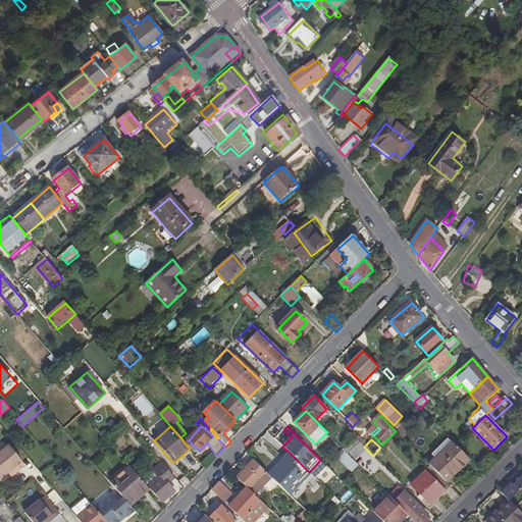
[(359,441),(349,453),(355,459),(365,448),(364,447),(359,441)]
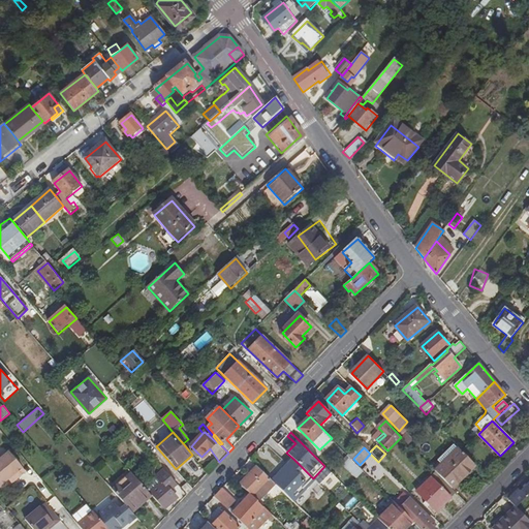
[(459,447),(435,470),(453,488),(475,465),(459,447)]
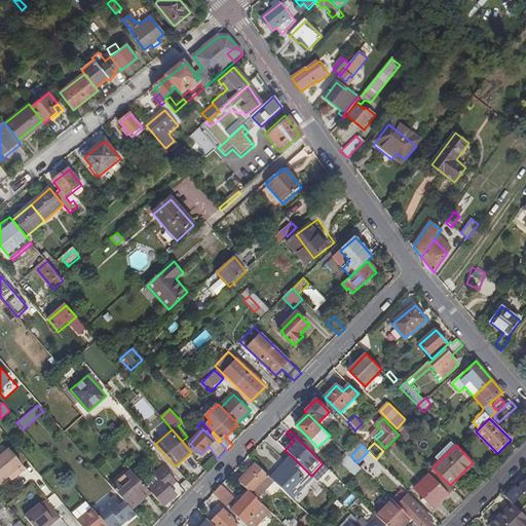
[(9,449),(0,456),(0,483),(8,477),(14,472),(17,476),(26,470),(9,449)]
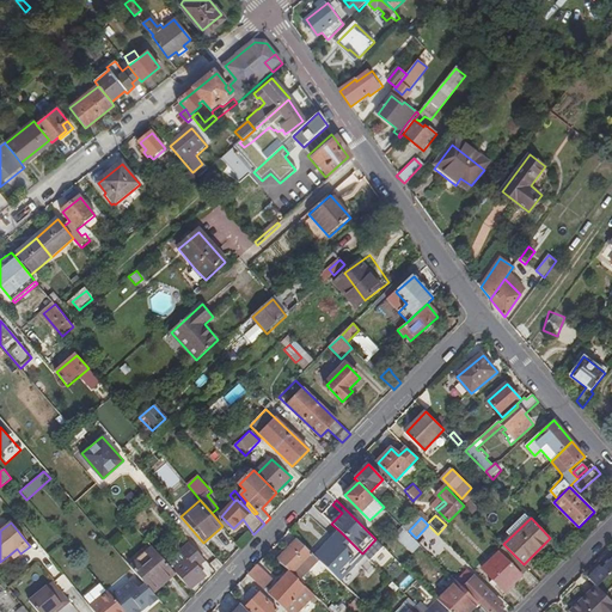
[(222,526),(203,543),(206,546),(225,530),(222,526)]
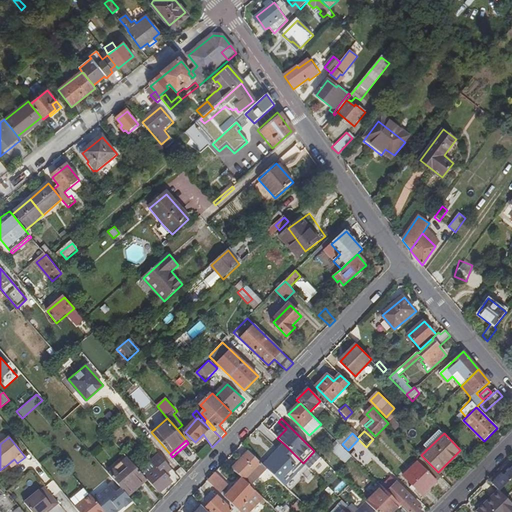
[(303,463),(284,444),(263,466),(285,487),(306,465),(303,463)]
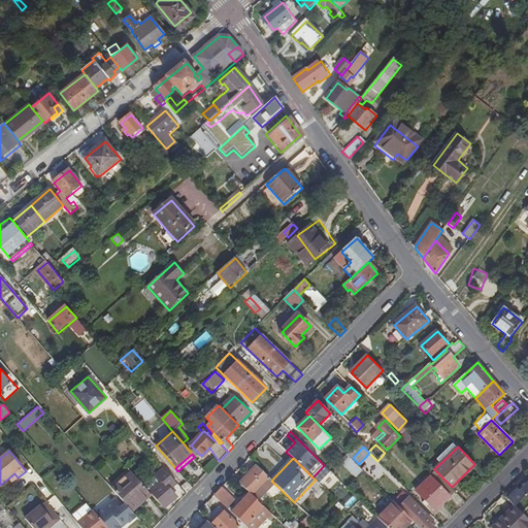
[(363,470),(352,459),(350,458),(343,464),(356,477),(363,470)]
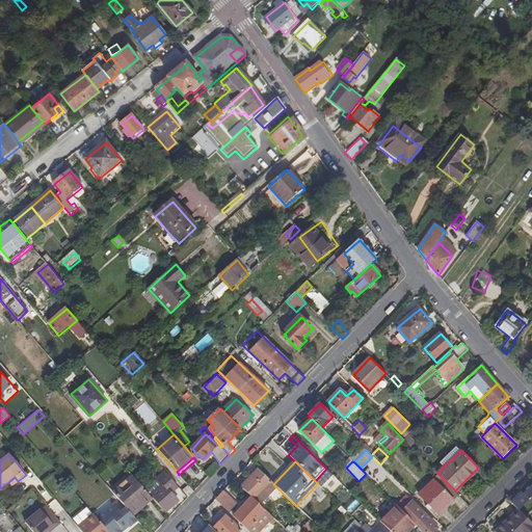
[(259,470),(242,487),(253,498),(254,499),(271,481),(259,470)]
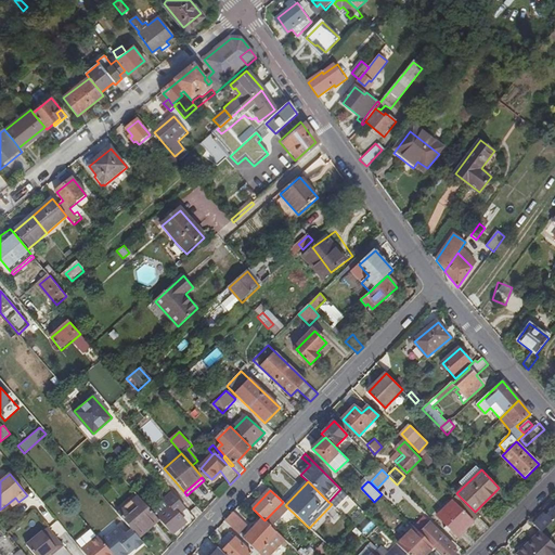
[(185,508),(172,493),(164,501),(169,507),(159,517),(173,533),(185,523),(179,515),(185,508)]
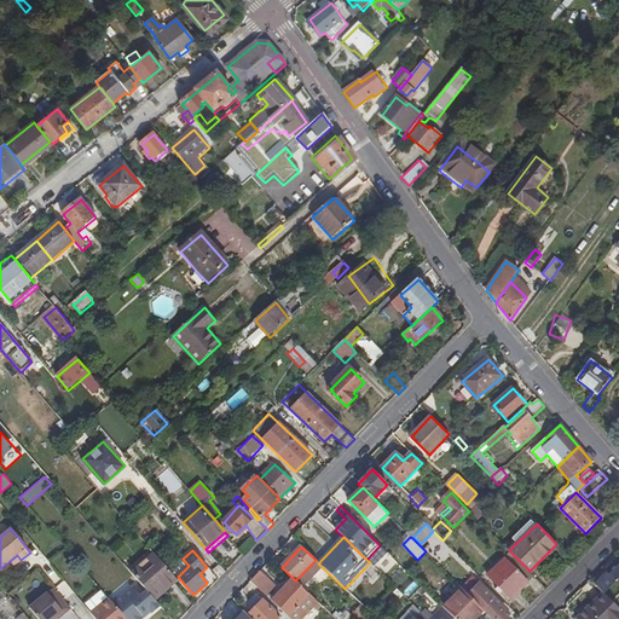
[(155,553),(132,573),(155,601),(178,580),(155,553)]
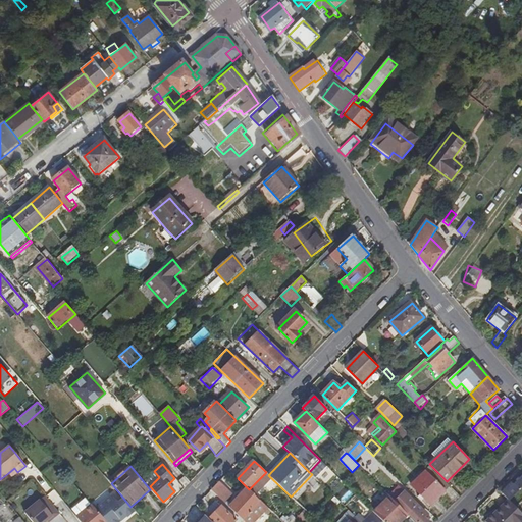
[(14,468),(8,473),(11,477),(17,472),(14,468)]
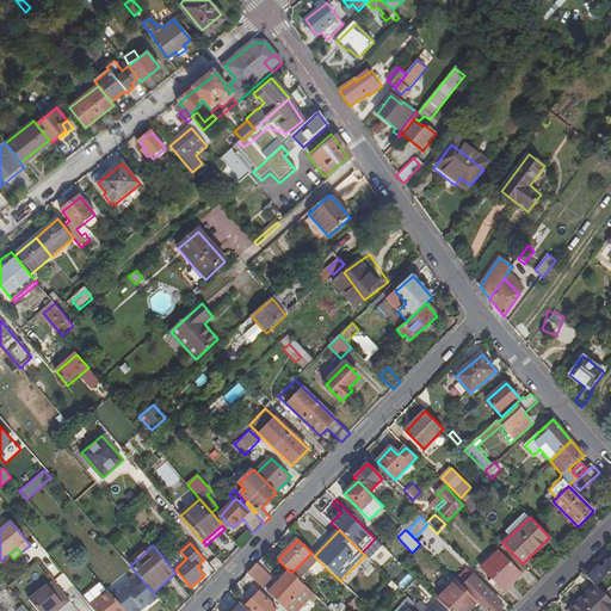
[(498,553),(482,568),(505,591),(520,575),(498,553)]
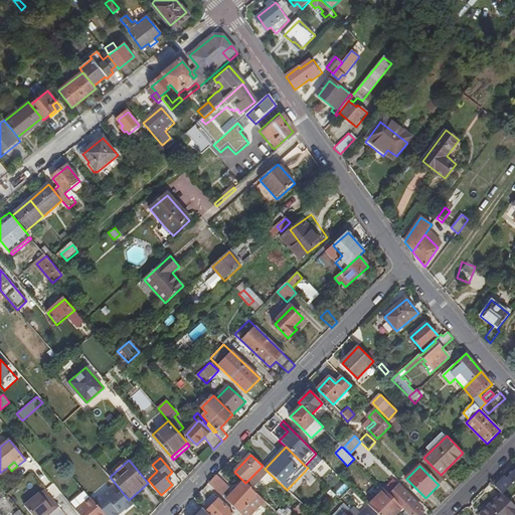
[(514,481),(514,469),(496,488),(502,494),(503,494),(514,481)]
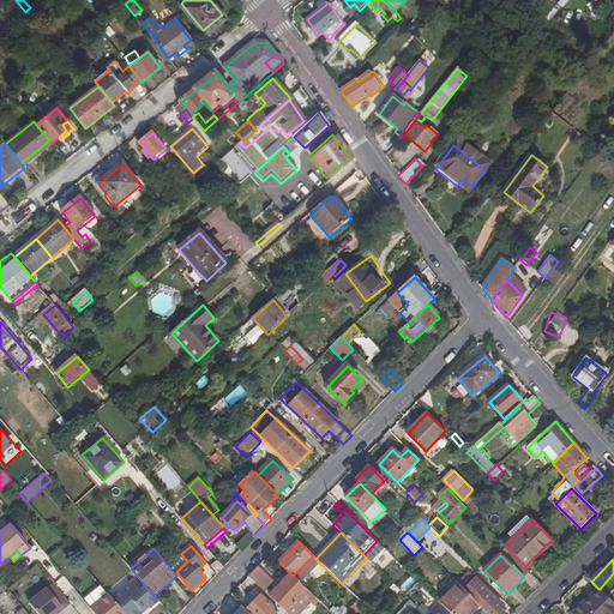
[(275,582),(259,566),(258,567),(250,577),(265,593),(275,582)]
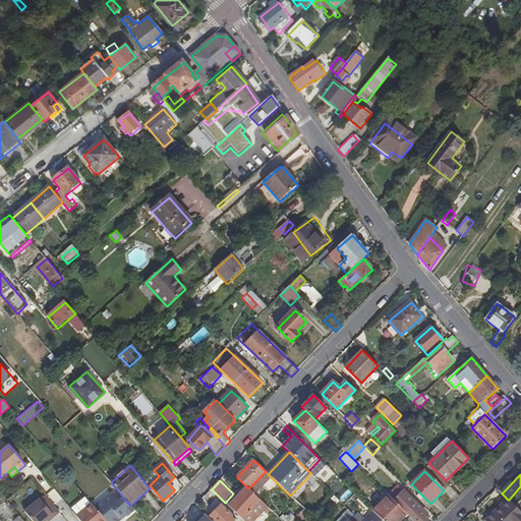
[(398,486),(389,496),(394,501),(403,491),(398,486)]
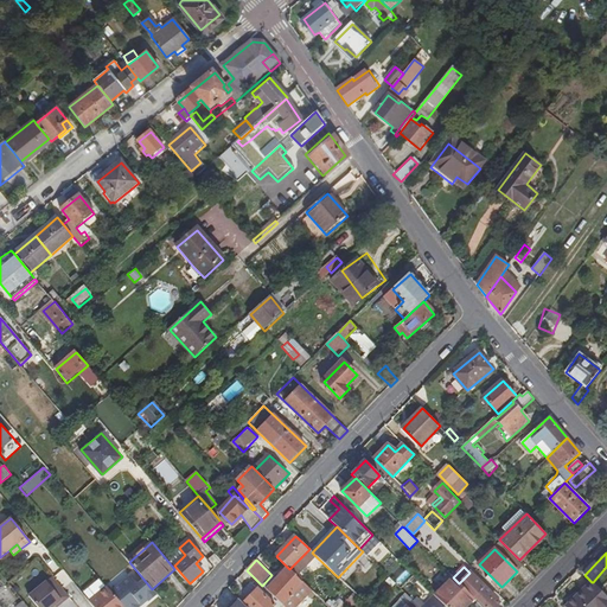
[(289,569),(288,568),(267,590),(285,606),(295,606),(312,590),(289,569)]
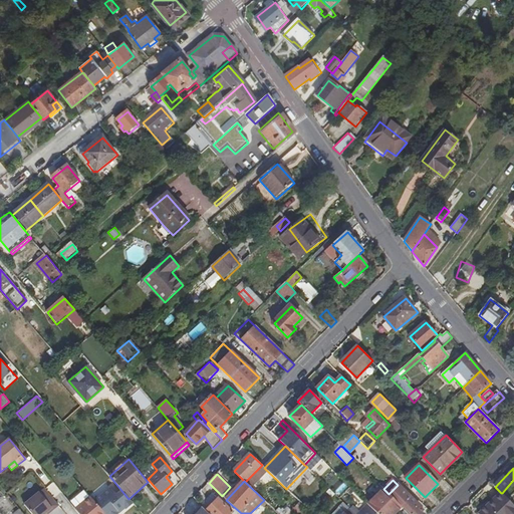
[(333,491),(338,497),(347,488),(342,482),(333,491)]
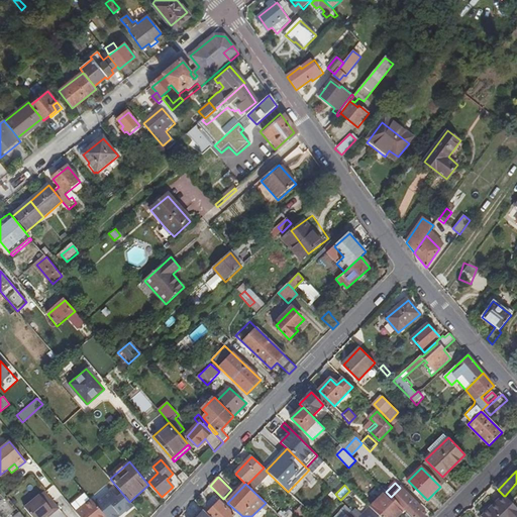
[(404,509),(412,516),(422,516),(426,513),(400,488),(391,497),(404,510),(404,509)]
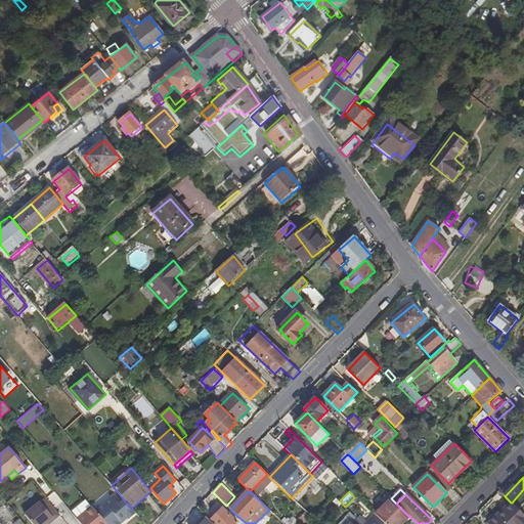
[(60,516),(46,497),(26,515),(32,523),(46,523),(48,523),(53,519),(54,520),(60,516)]
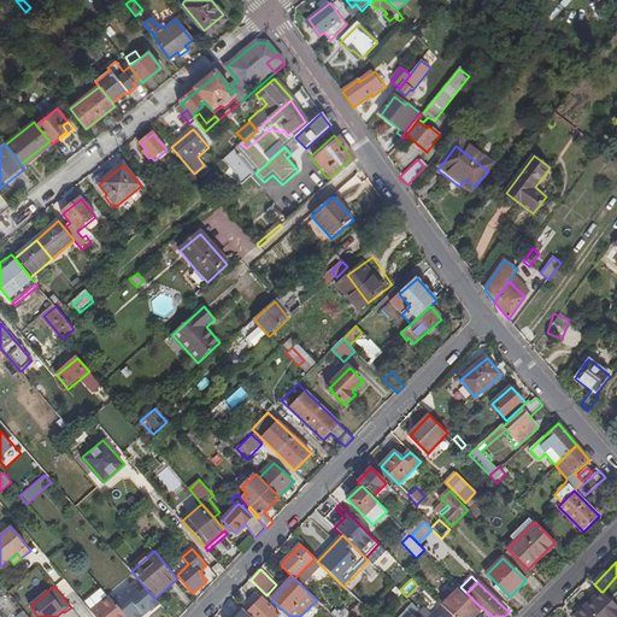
[(466,593),(459,586),(451,595),(441,606),(452,616),(472,616),(482,609),(466,593)]
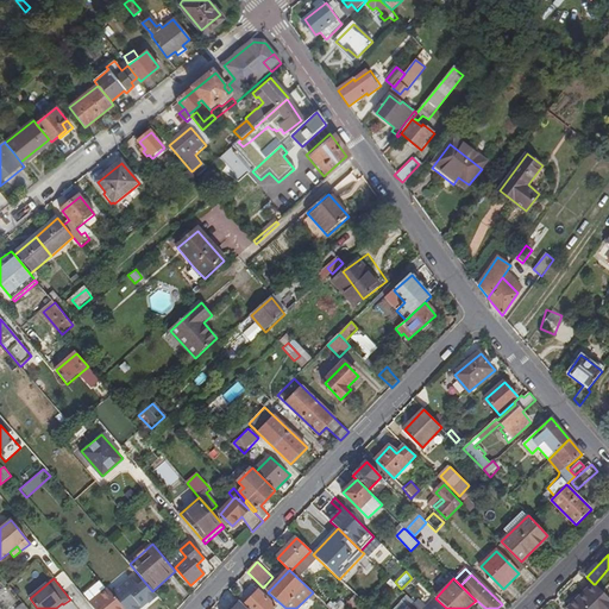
[(571,608),(608,608),(608,598),(595,584),(594,584),(583,594),(585,596),(571,608)]
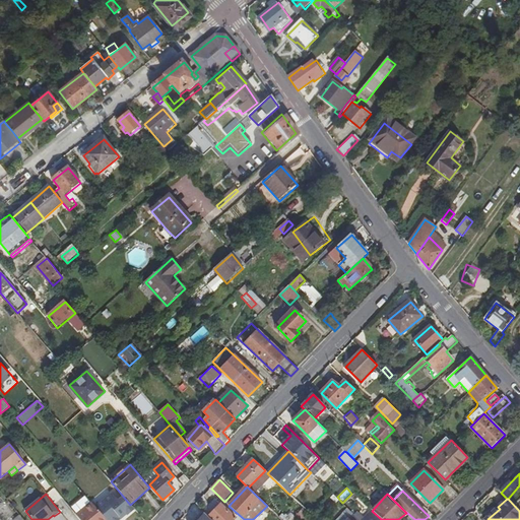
[(215,500),(203,513),(210,519),(235,519),(236,519),(215,500)]
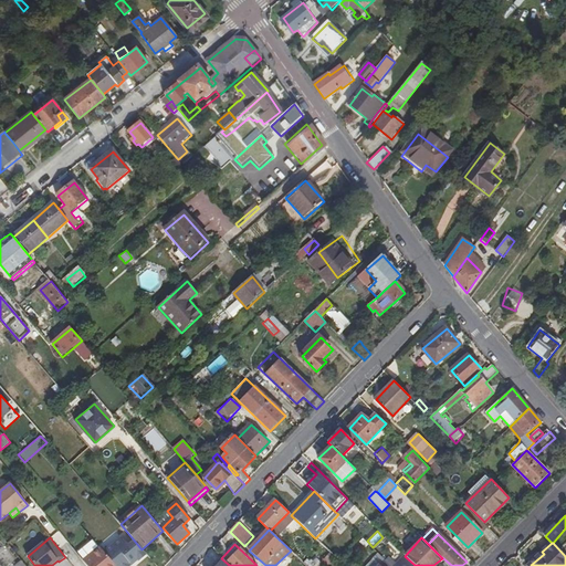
[(102,548),(84,562),(87,565),(95,565),(107,555),(102,548)]
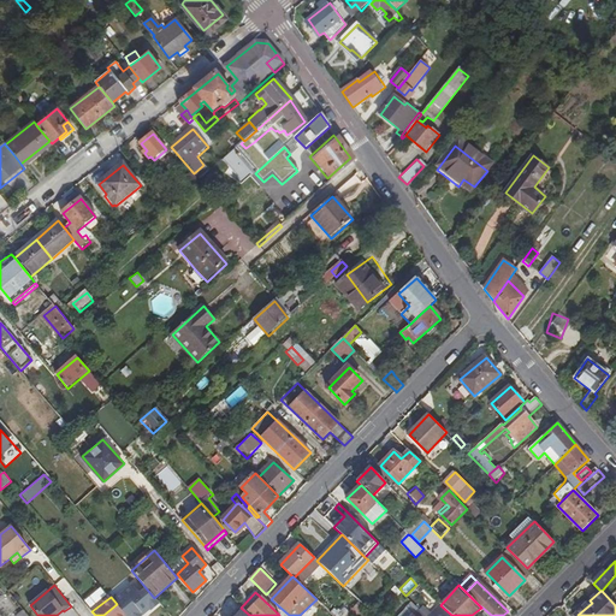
[(578,615),(592,603),(590,600),(573,615),(578,615)]
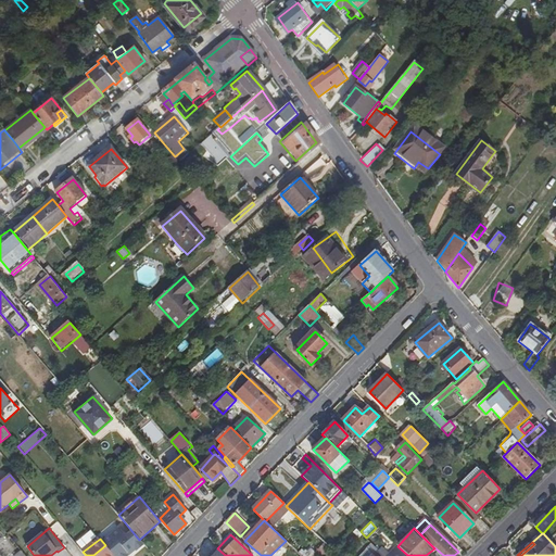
[(325,544),(316,553),(320,555),(329,547),(325,544)]
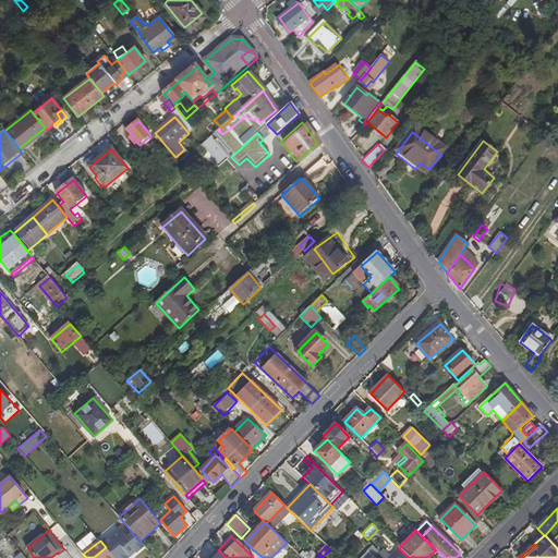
[(114,557),(106,547),(94,557),(114,557)]
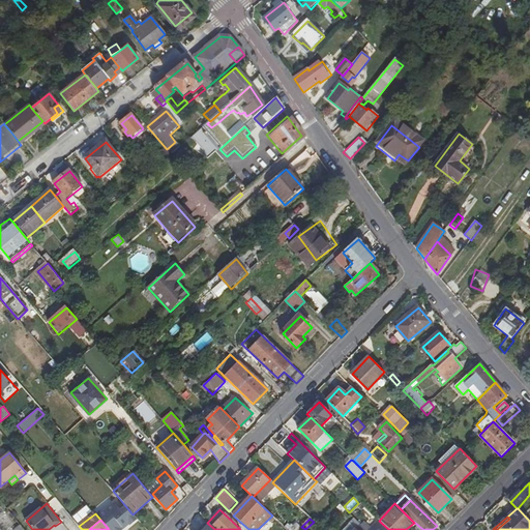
[(388,529),(379,521),(370,529),(388,529)]
